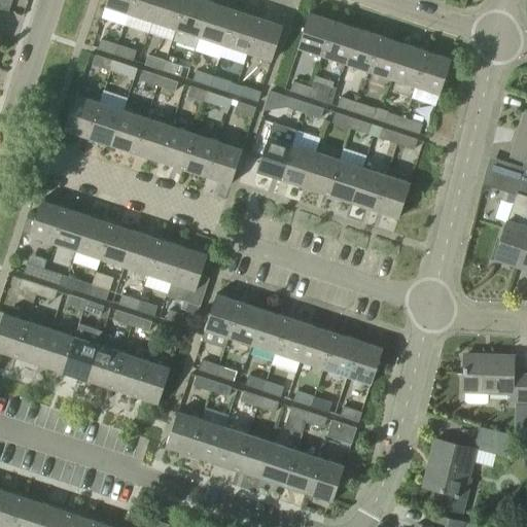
[(0,0),(0,7),(10,10),(11,0),(0,0)]
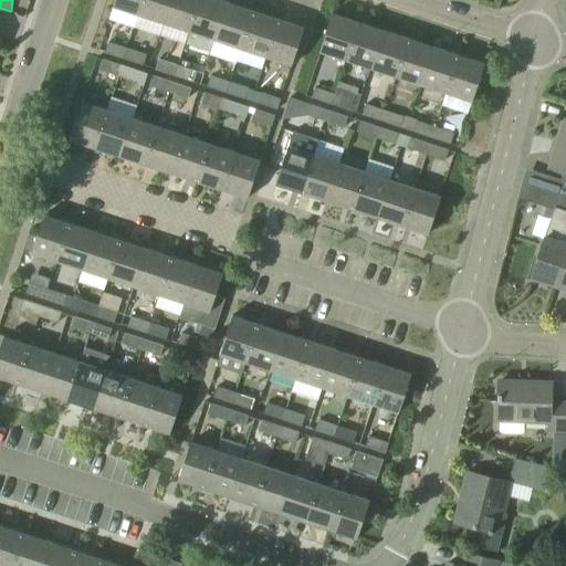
[(114,0),(113,7),(114,7),(139,16),(144,0),(114,0)]
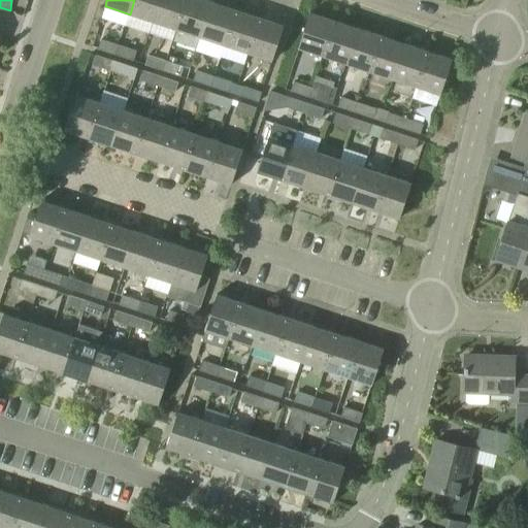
[(134,0),(130,14),(153,22),(160,0),(134,0)]
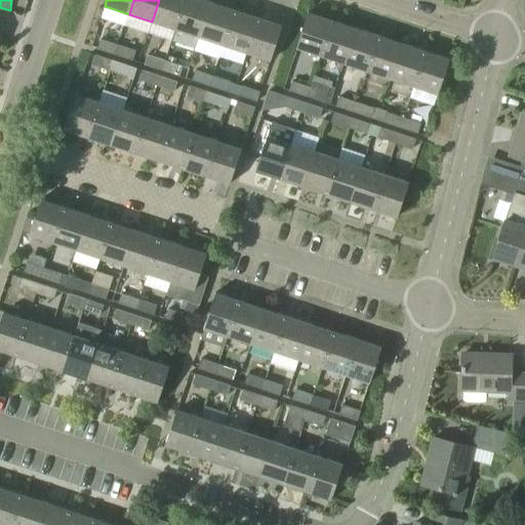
[(159,0),(152,22),(175,30),(185,0),(159,0)]
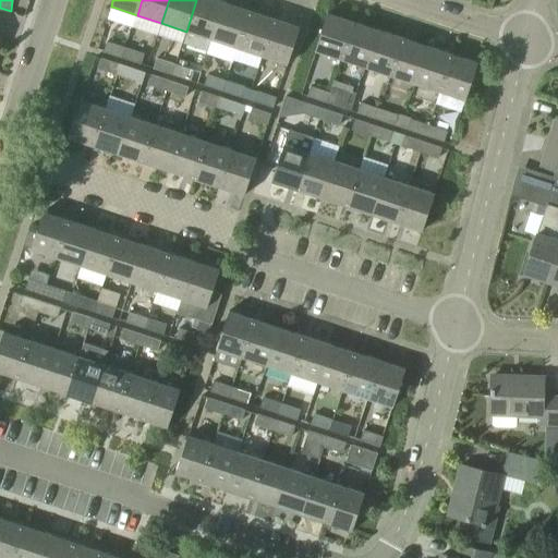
[(196,0),(186,32),(211,39),(225,2),(216,0),(196,0)]
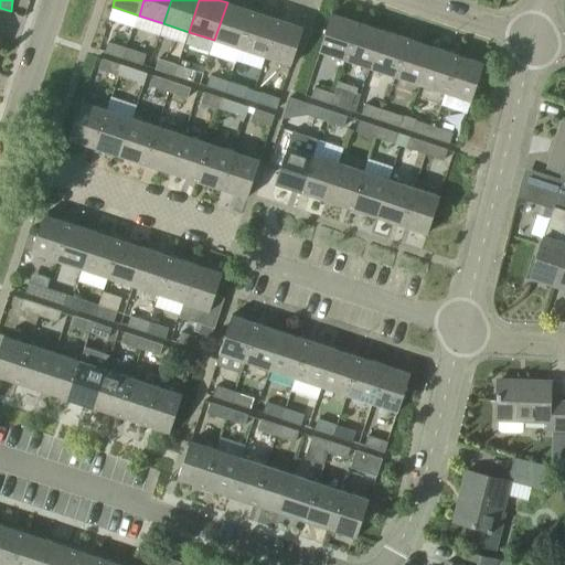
[(214,40),(241,49),(253,11),(227,2),(214,40)]
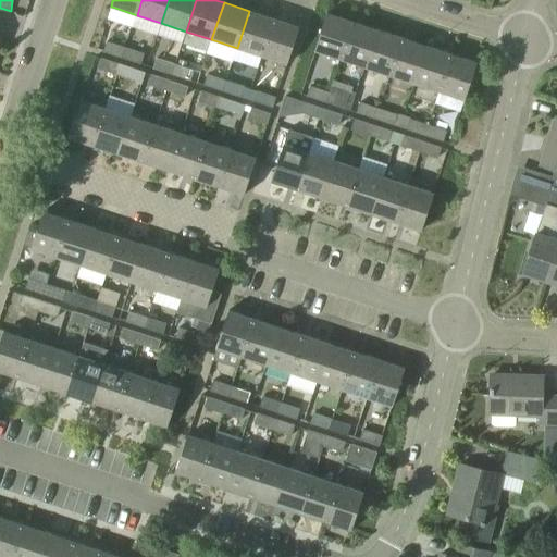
[(237,48),(262,56),(274,19),(249,11),(237,48)]
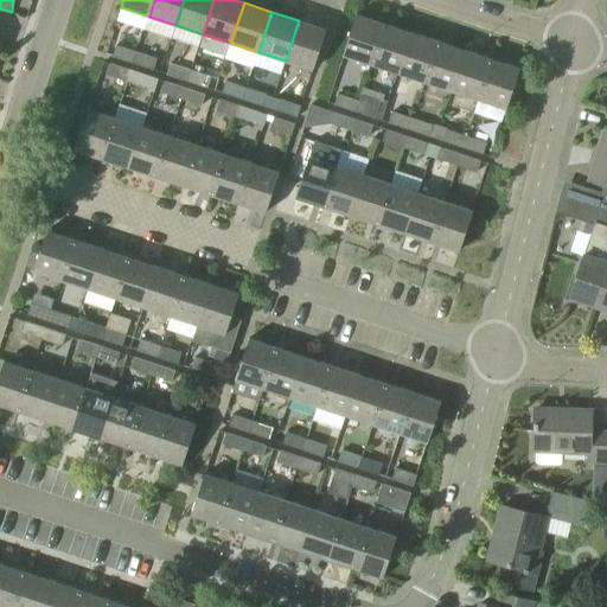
[(357,14),(343,56),(370,64),(384,24),(357,14)]
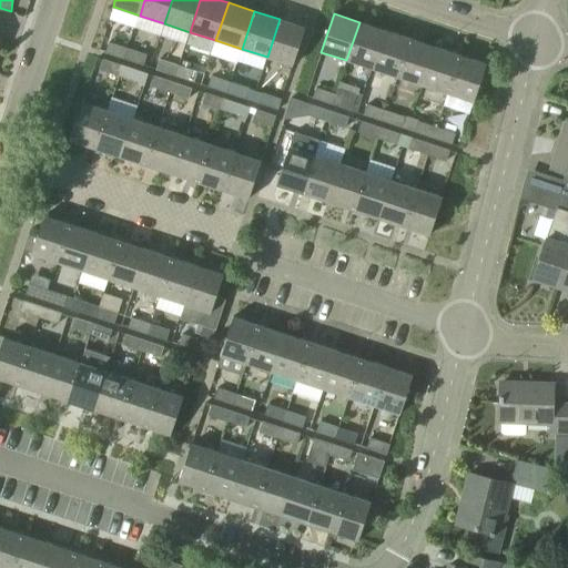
[(267,57),(293,66),(305,28),(280,19),(267,57)]
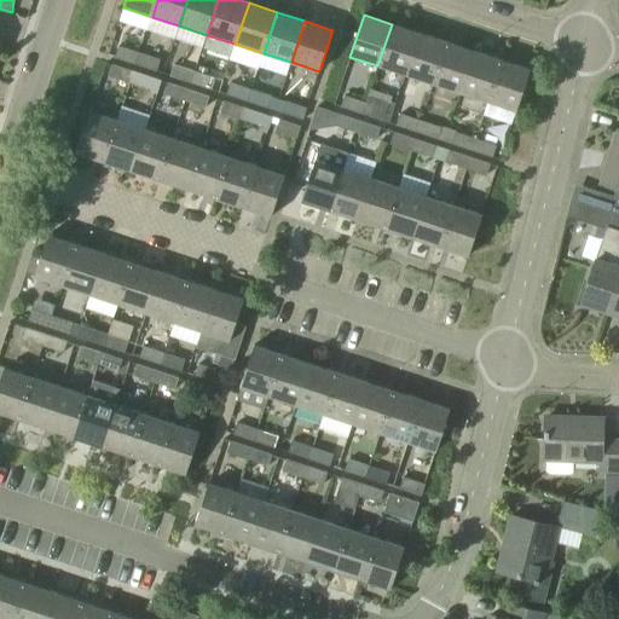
[(377,65),(405,75),(420,33),(392,24),(377,65)]
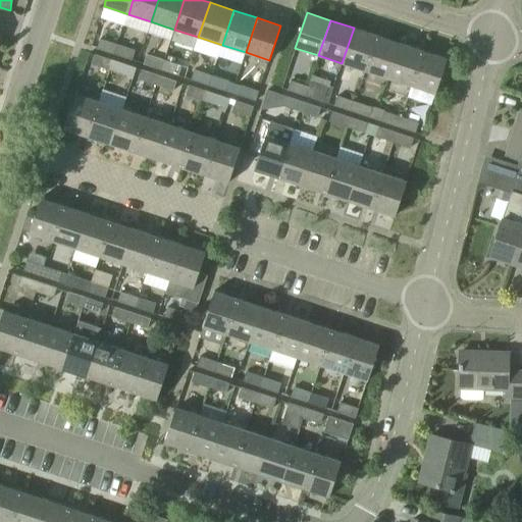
[(342,63),(365,71),(377,36),(354,28),(342,63)]
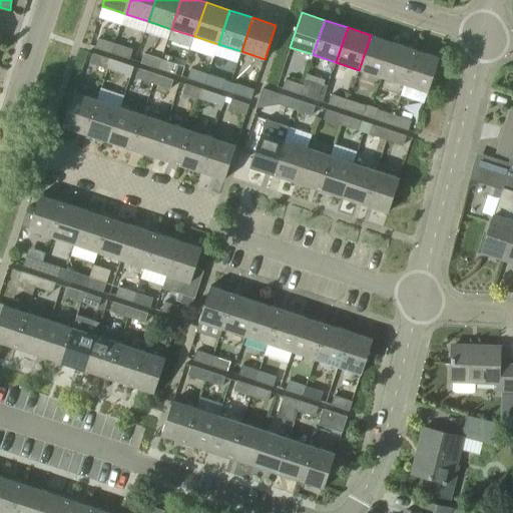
[(359,70),(382,77),(393,42),(371,35),(359,70)]
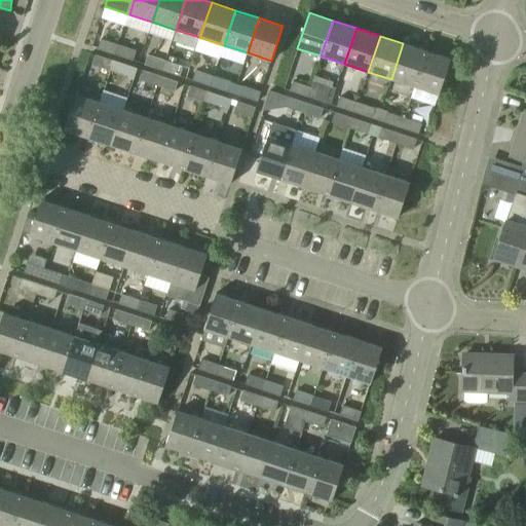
[(98,49),(116,55),(119,45),(101,39),(98,49)]
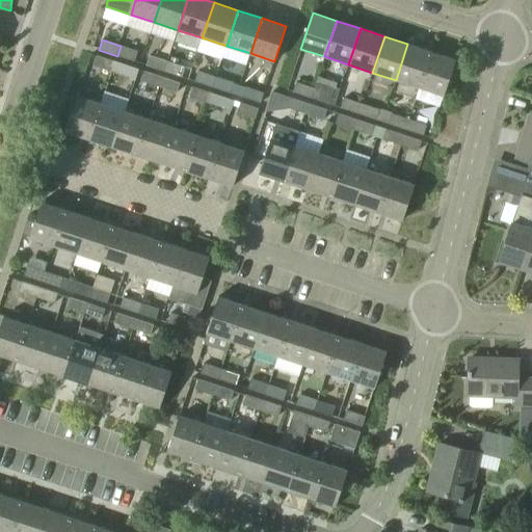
[(407,44),(396,80),(420,88),(431,52),(407,44)]
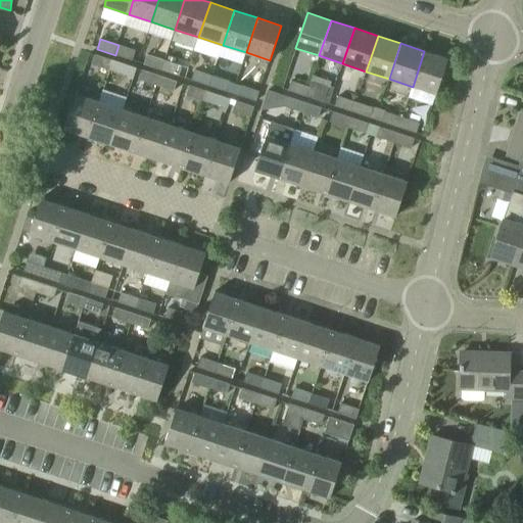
[(119,45),(115,55),(132,60),(136,51),(119,45)]
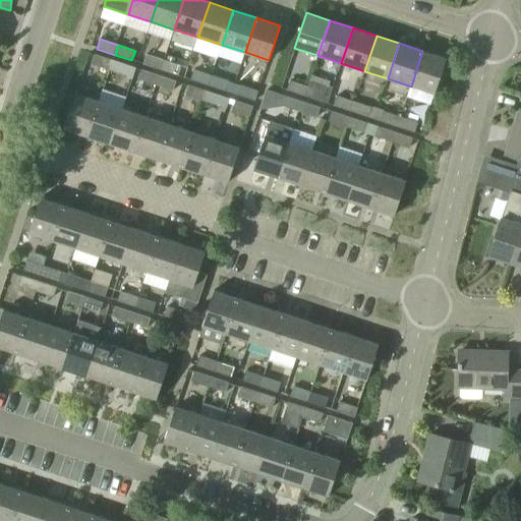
[(422,51),(411,87),(435,94),(447,59),(422,51)]
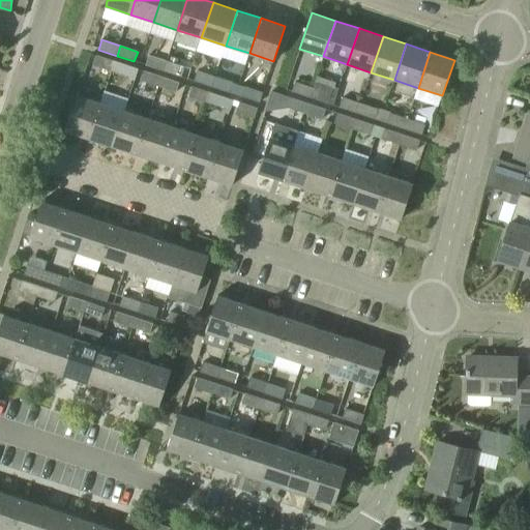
[(111,71),(114,61),(96,56),(93,65),(111,71)]
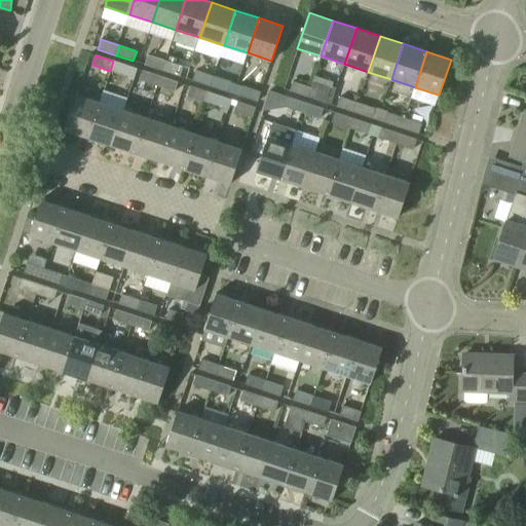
[(145,65),(162,71),(165,61),(148,55),(145,65)]
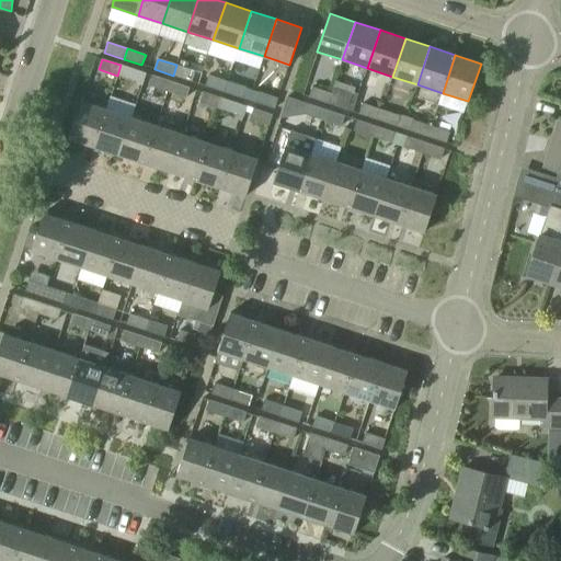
[(146,73),(121,65),(117,76),(142,83),(146,73)]
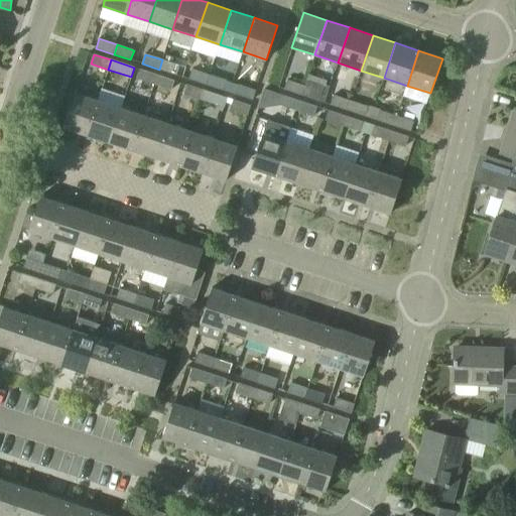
[(159,70),(176,75),(179,66),(162,59),(159,70)]
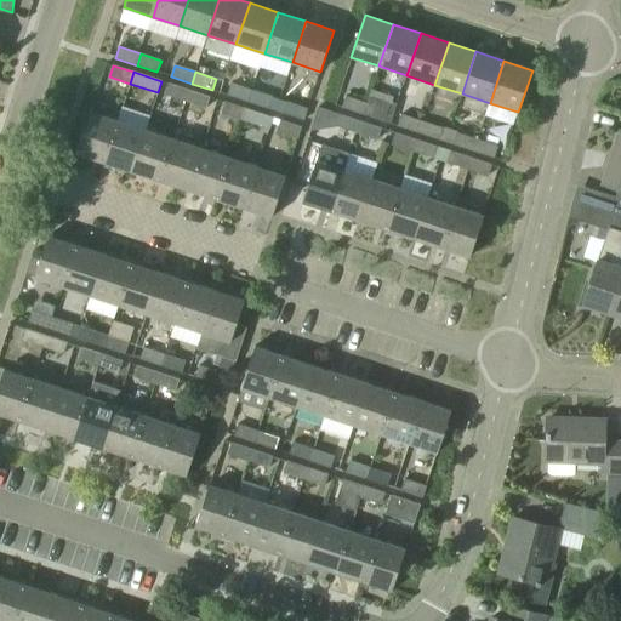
[(186,102),(189,90),(169,84),(165,95),(186,102)]
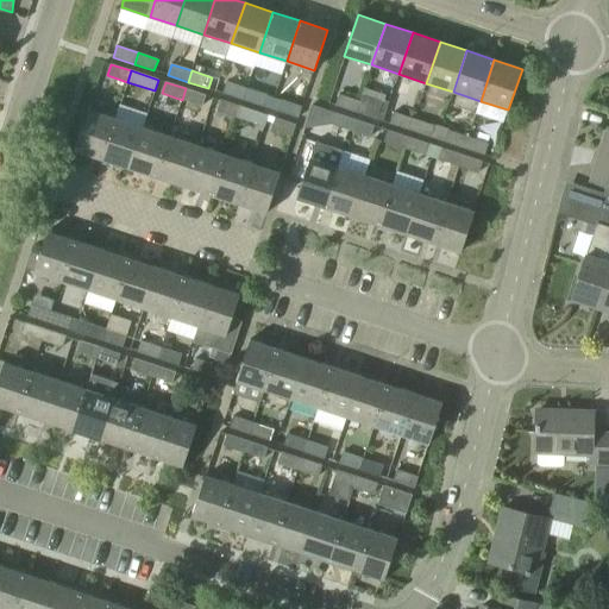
[(224,93),(244,100),(248,88),(227,82),(224,93)]
